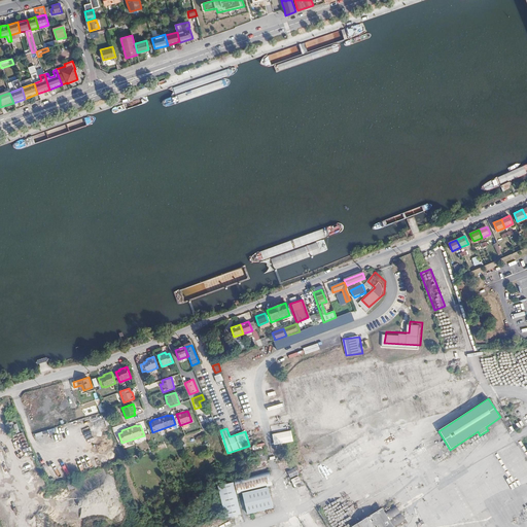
[(275,445),(294,442),(292,430),(273,433),(275,445)]
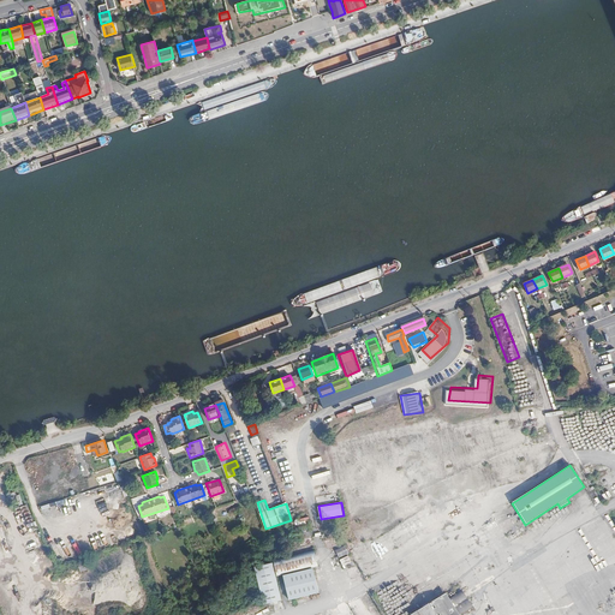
[(278,574),(318,565),(315,551),(275,561),(278,574)]
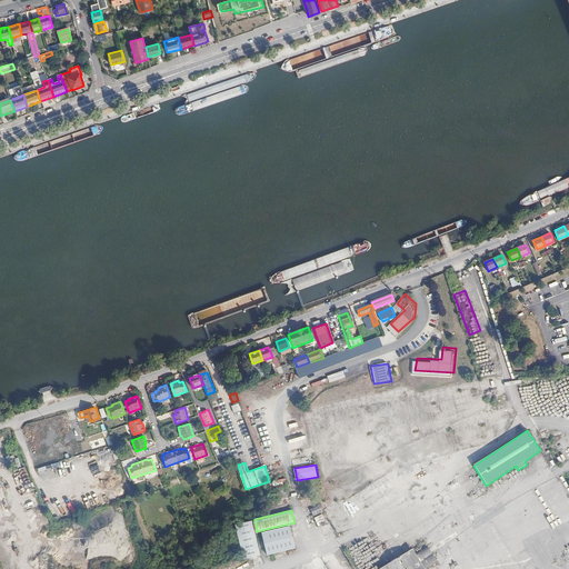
[(251,521),(233,526),(242,561),(260,557),(251,521)]
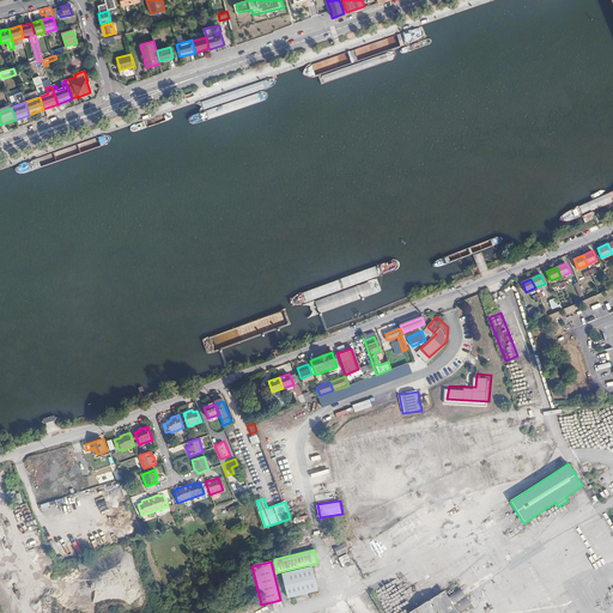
[(311,566),(281,574),(287,599),(317,592),(311,566)]
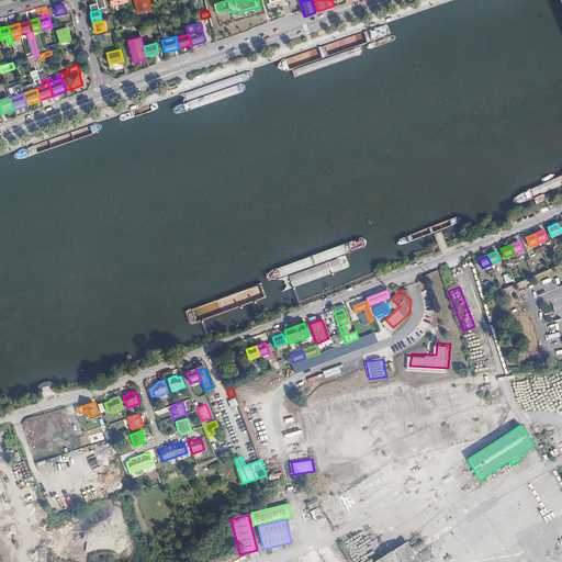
[(418,561),(417,559),(427,551),(416,535),(374,561),(418,561)]
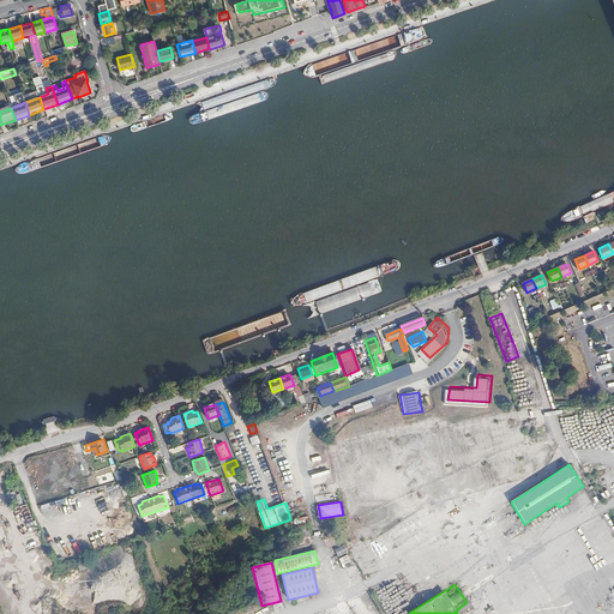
[(361,597),(365,605),(373,600),(369,593),(361,597)]
